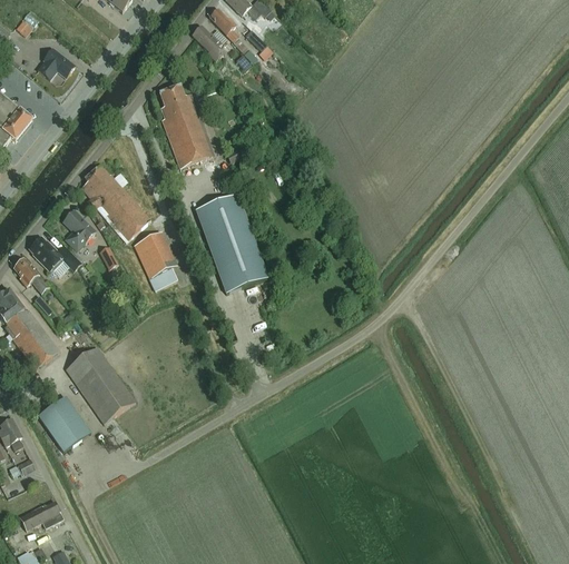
[(121,11),(129,0),(106,0),(121,11)]
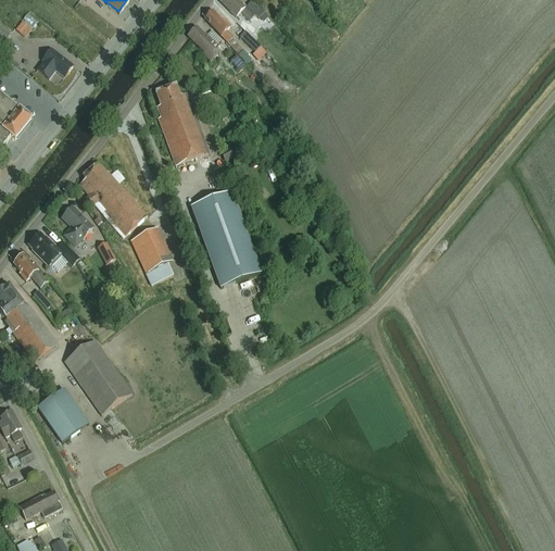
[(248,17),(254,12),(257,15),(263,9),(254,0),(248,0),(243,4),(239,0),(221,0),(235,14),(239,9),(248,17)]
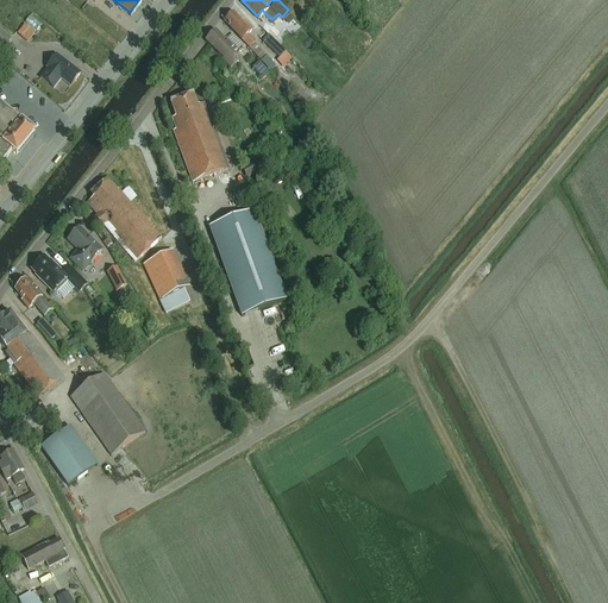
[(240,36),(246,42),(248,44),(254,38),(246,30),(251,26),(244,18),(243,19),(232,8),(223,18),(240,36)]
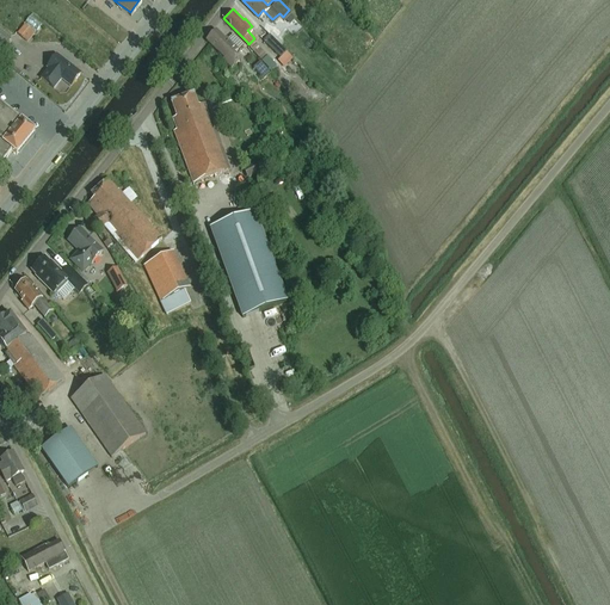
[(23,20),(16,29),(26,37),(34,29),(23,20)]
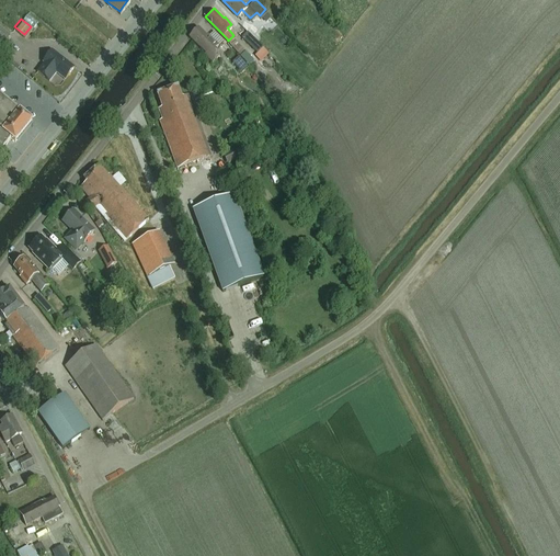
[(189,35),(193,38),(205,50),(203,52),(212,59),(219,52),(213,46),(217,42),(206,32),(205,33),(197,24),(189,35)]
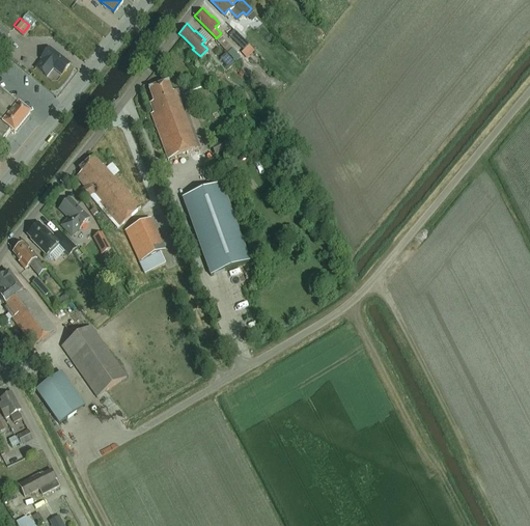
[(227,32),(243,47),(248,42),(232,26),(227,32)]
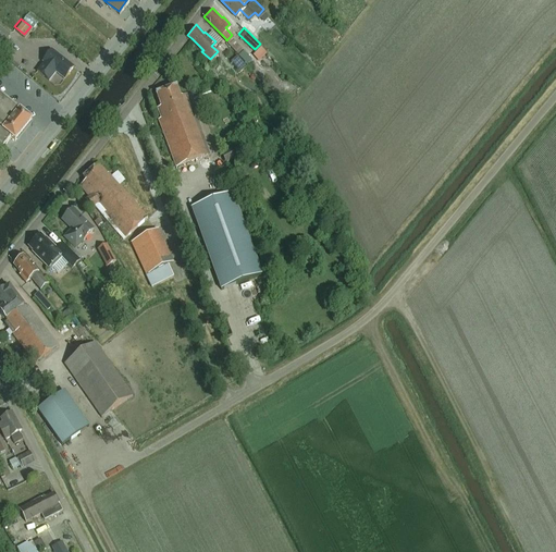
[(41,58),(42,59),(36,69),(48,77),(54,69),(63,75),(72,64),(50,47),(41,58)]
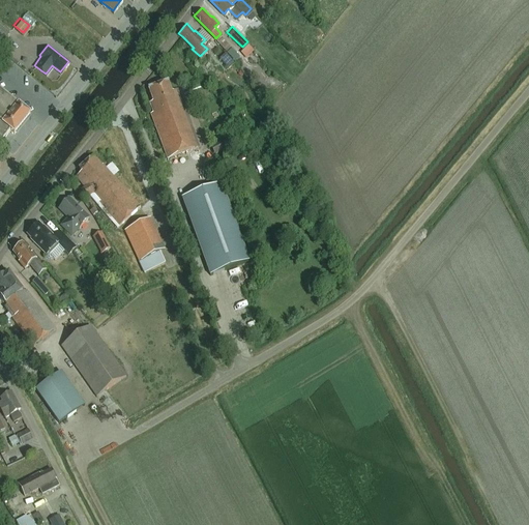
[(227,65),(233,60),(225,50),(218,55),(227,65)]
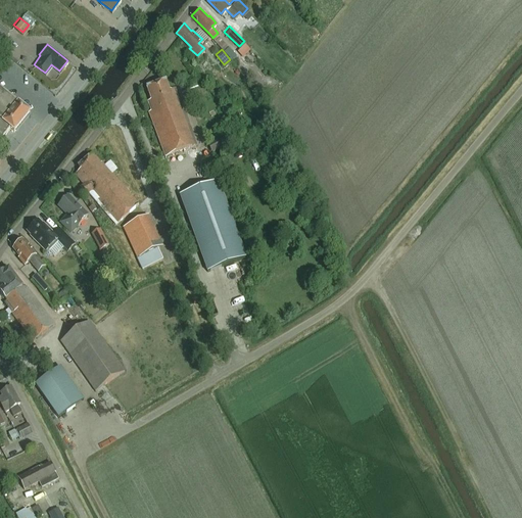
[(164,153),(195,142),(175,85),(168,87),(164,78),(145,85),(150,97),(147,98),(150,107),(148,108),(164,153)]
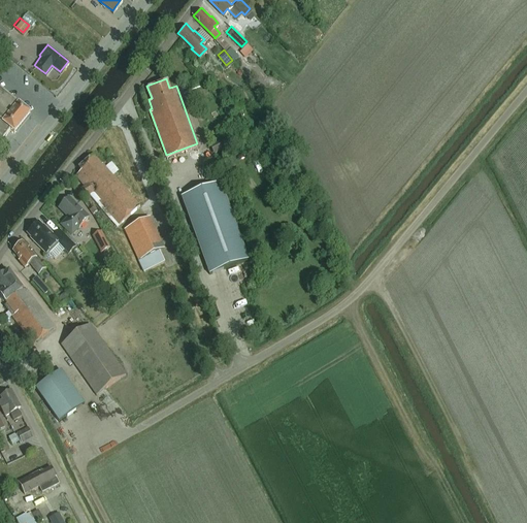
[(0,136),(1,137),(9,127),(12,130),(29,110),(17,101),(0,88),(0,136)]
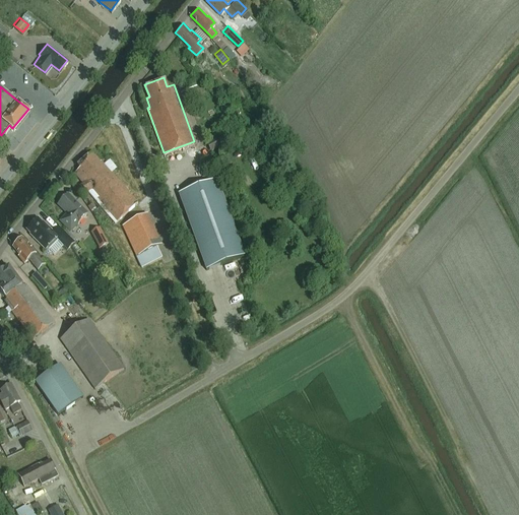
[(114,220),(136,200),(110,169),(115,165),(108,157),(103,162),(100,157),(99,158),(90,149),(76,162),(79,165),(73,171),(81,180),(78,183),(85,190),(86,189),(114,220)]
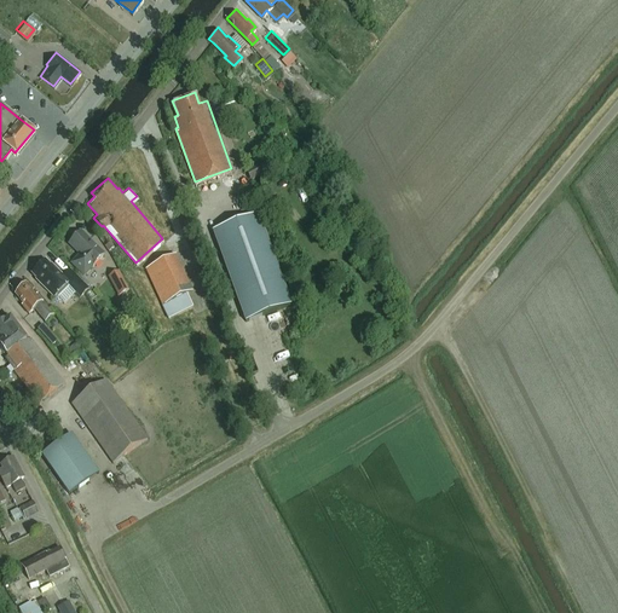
[(238,302),(244,318),(290,301),(256,210),(212,227),(238,302)]
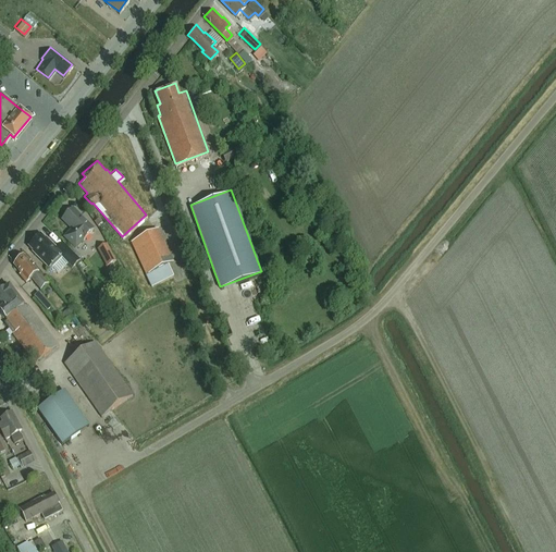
[(74,244),(93,225),(72,205),(61,216),(71,225),(63,233),(74,244)]
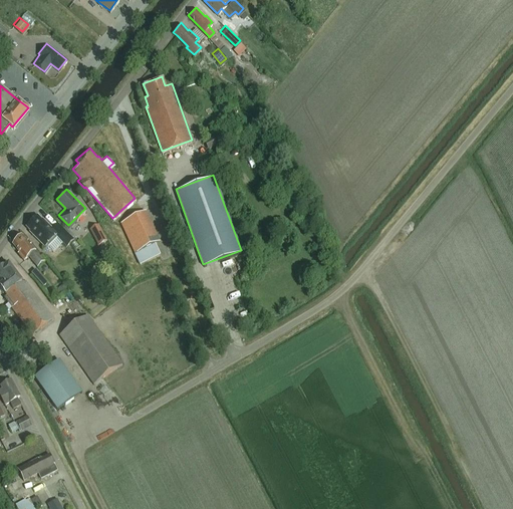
[(139,262),(159,252),(154,242),(159,239),(145,209),(119,220),(139,262)]
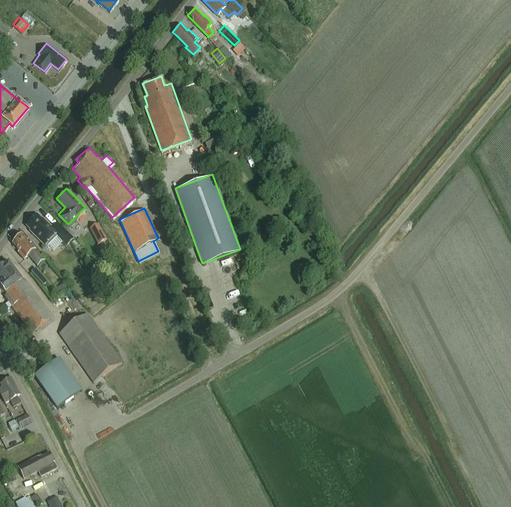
[(42,218),(36,212),(25,223),(29,227),(29,228),(43,243),(54,232),(64,243),(72,236),(56,220),(51,225),(43,217),(42,218)]
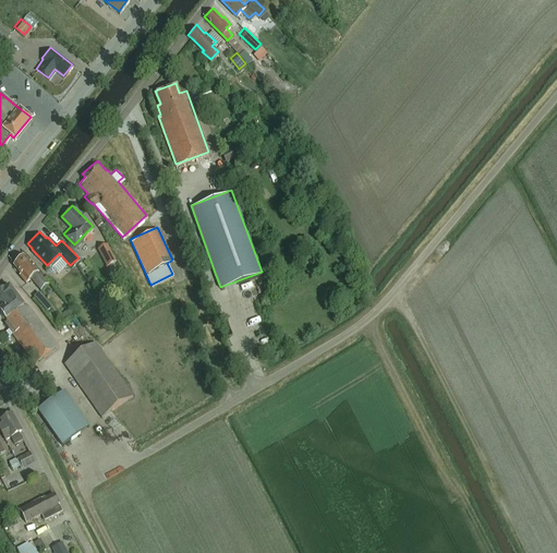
[(95,247),(105,264),(114,260),(105,241),(95,247)]
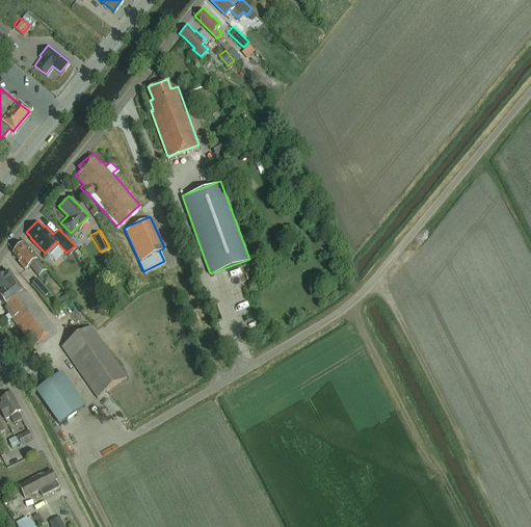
[(45,267),(22,241),(11,251),(19,259),(19,261),(24,267),(28,262),(37,273),(45,267)]
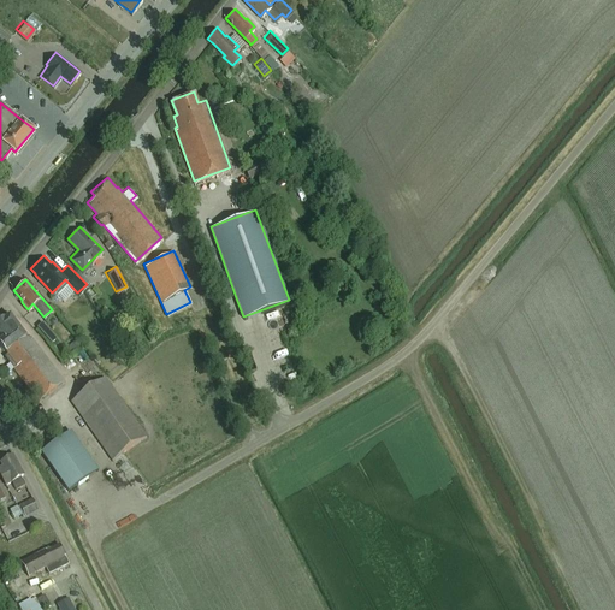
[(37,398),(63,378),(30,333),(24,333),(9,313),(3,317),(0,318),(0,332),(3,336),(0,337),(0,341),(7,350),(5,351),(10,357),(9,359),(37,398)]
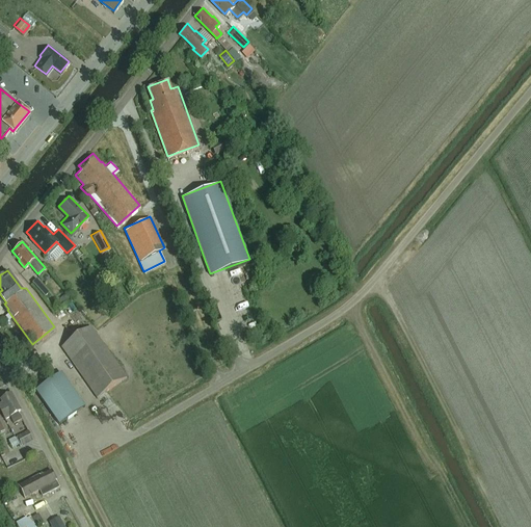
[(58,301),(53,304),(55,307),(73,298),(69,291),(56,297),(58,301)]
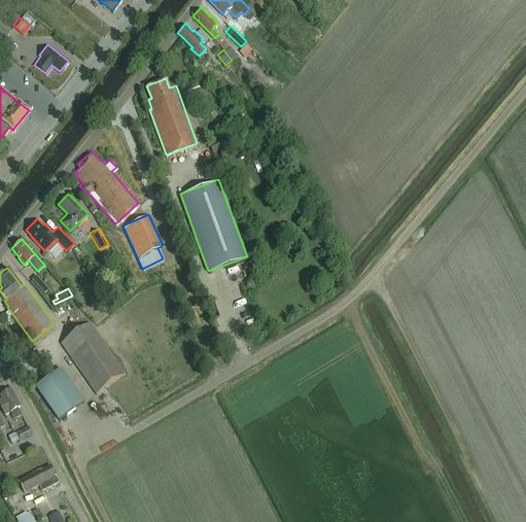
[(89,320),(60,341),(95,391),(125,371),(89,320)]
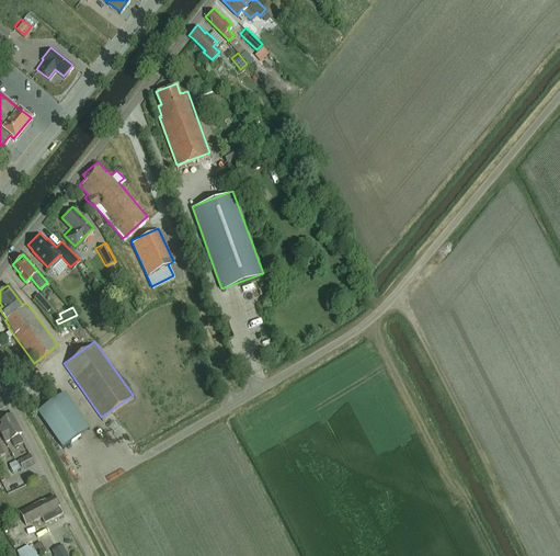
[(36,408),(61,444),(89,426),(64,389),(36,408)]
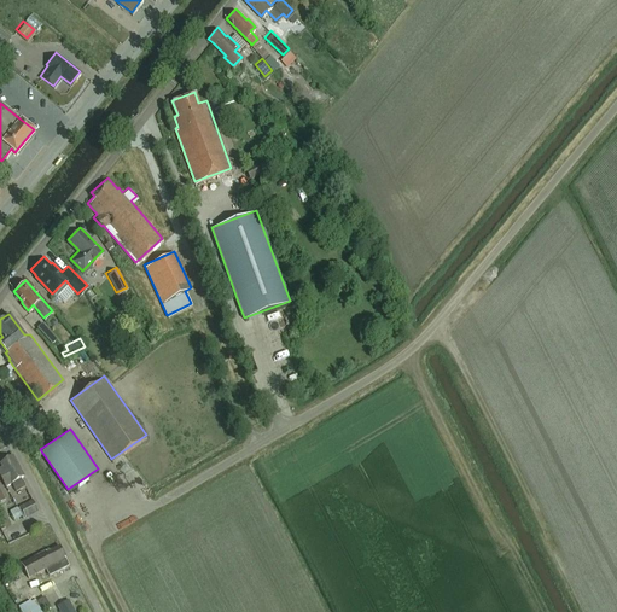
[(15,488),(24,483),(19,474),(23,472),(12,453),(0,459),(0,461),(1,464),(0,464),(0,476),(4,483),(10,479),(15,488)]
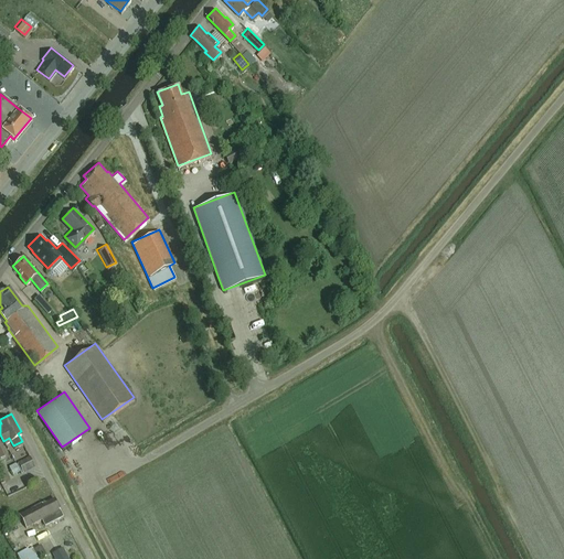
[(22,470),(34,463),(29,452),(17,459),(22,470)]
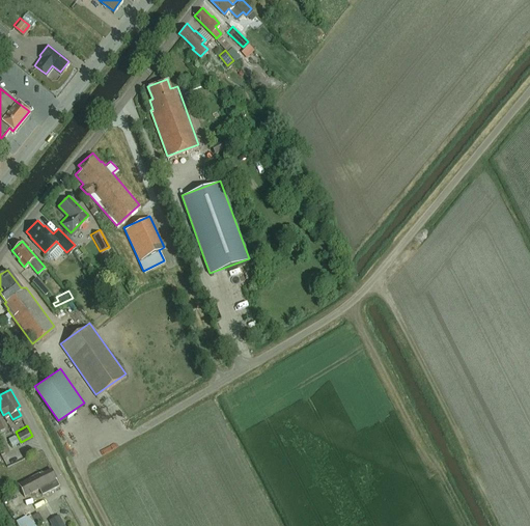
[(18,440),(14,433),(7,436),(11,443),(18,440)]
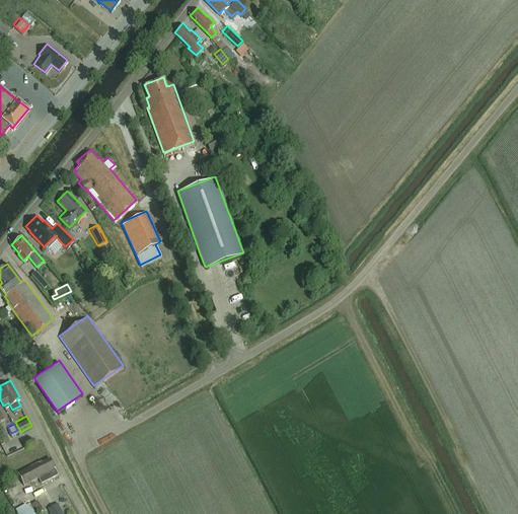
[(41,481),(57,472),(53,465),(54,464),(49,456),(39,461),(38,460),(16,470),(22,483),(37,474),(41,481)]
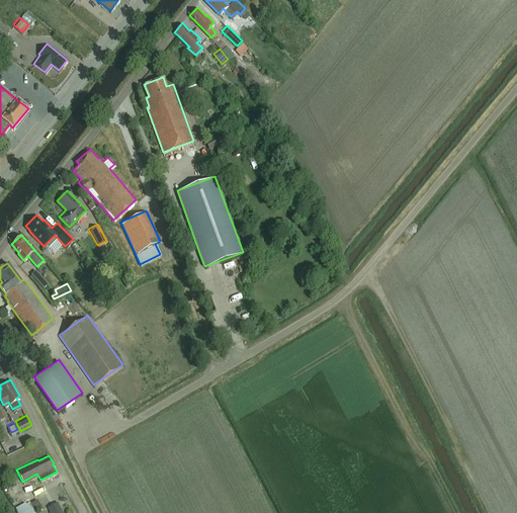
[(16,505),(21,512),(32,512),(36,511),(29,499),(26,501),(25,500),(16,505)]
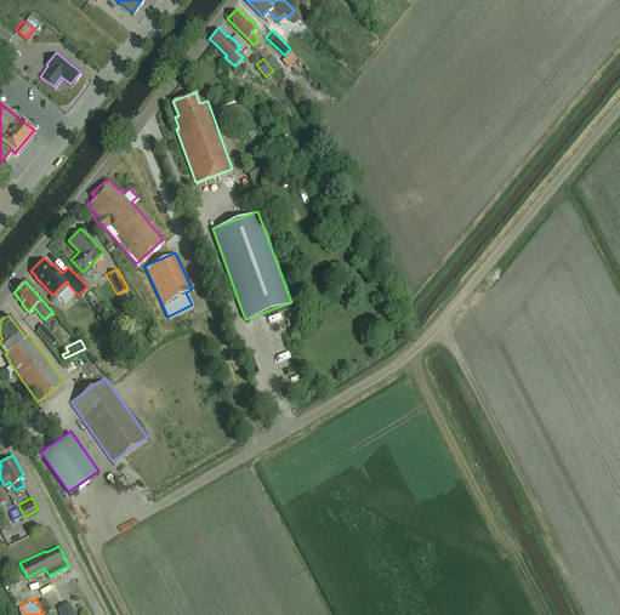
[(74,614),(67,599),(56,605),(61,614),(74,614)]
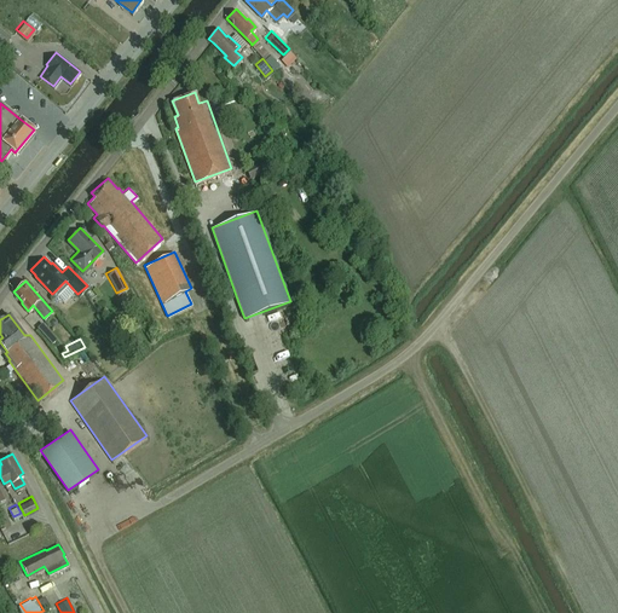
All buildings are outlined.
